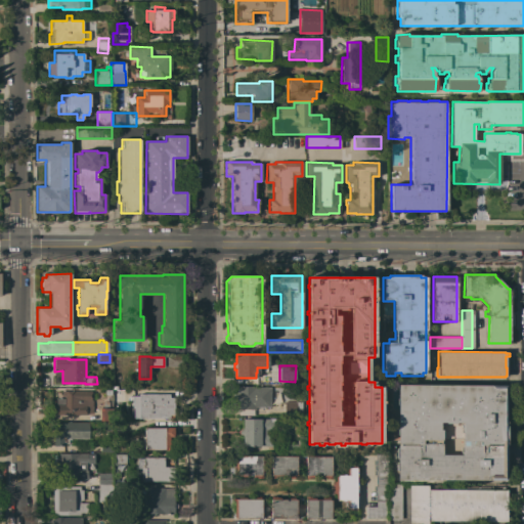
[(396,480),(397,385),(506,385),(506,422),(507,422),(507,433),(514,433),(514,437),(507,437),(507,444),(505,444),(505,480),(396,480)]
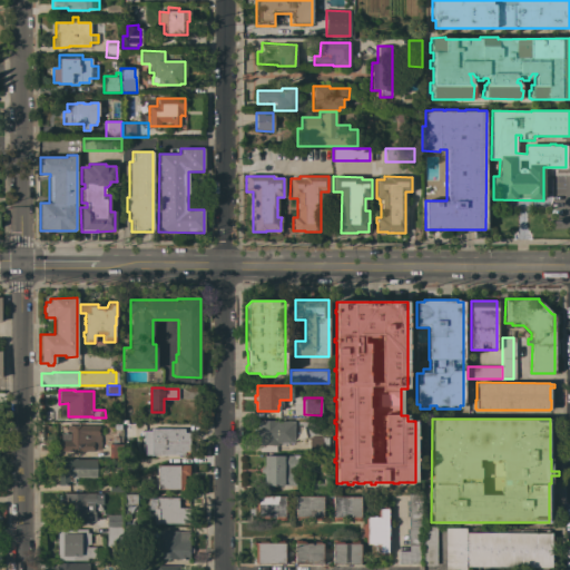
[(135,424),(134,436),(123,436),(124,420),(127,420),(126,424),(135,424)]
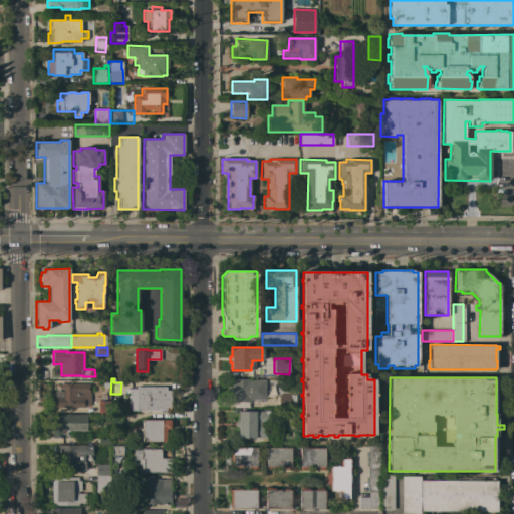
[(265,400),(250,400),(250,402),(232,402),(232,379),(265,379),(265,400)]
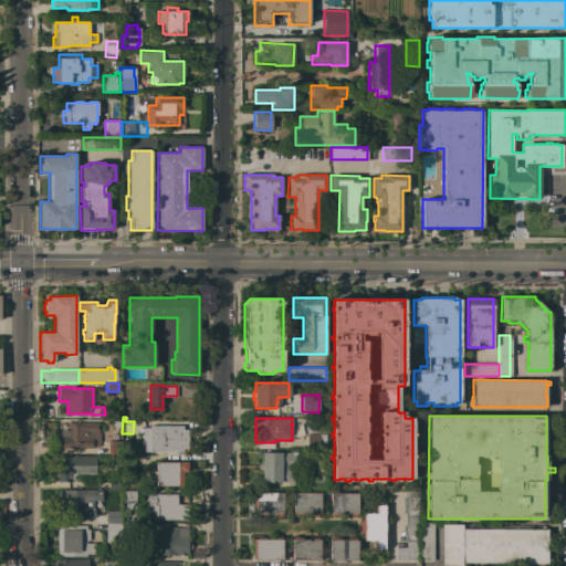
[(72,422),(97,422),(97,432),(100,432),(100,446),(92,446),(92,448),(59,448),(59,438),(60,438),(60,430),(70,430),(70,427),(72,422)]
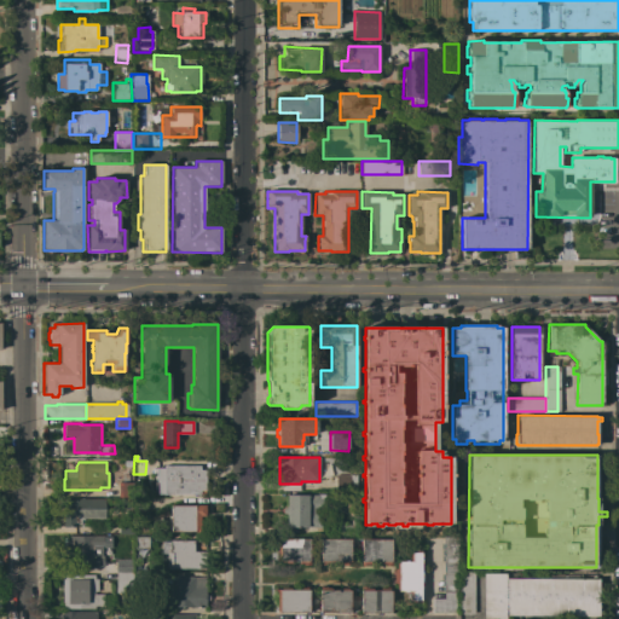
[(200,466),(200,470),(204,470),(204,490),(200,490),(200,495),(163,495),(163,466),(200,466)]
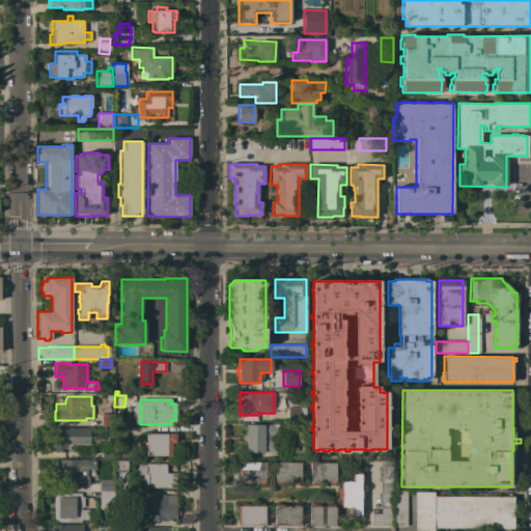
[(305,421),(287,421),(287,408),(305,407),(305,421)]
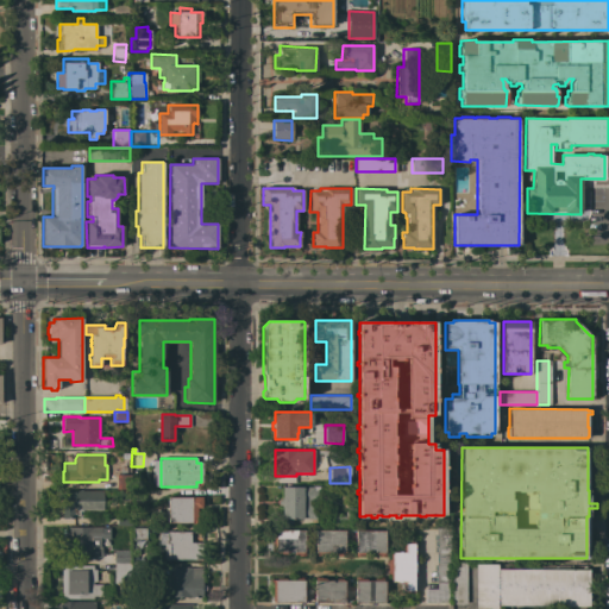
[(130,489),(115,489),(115,475),(120,475),(120,468),(125,468),(125,475),(130,475),(130,489)]
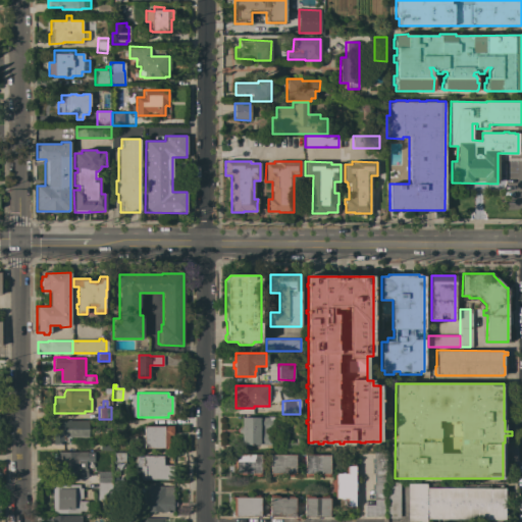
[(242,445),(242,433),(239,432),(239,428),(242,428),(242,417),(268,418),(268,417),(273,417),(273,428),(264,428),(264,433),(270,433),(270,445),(242,445)]
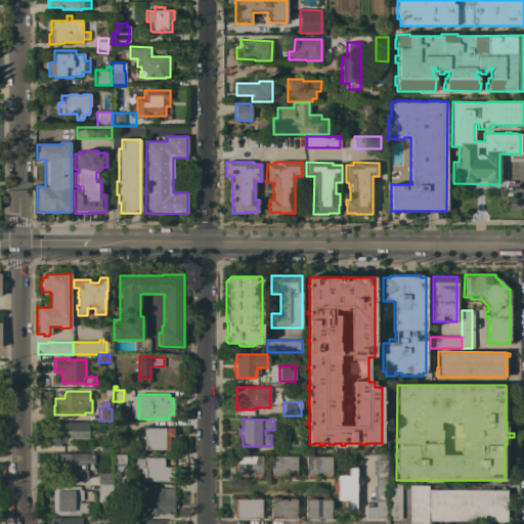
[(88,439),(71,439),(71,440),(69,440),(69,444),(62,444),(62,446),(53,446),(53,422),(88,423),(88,439)]
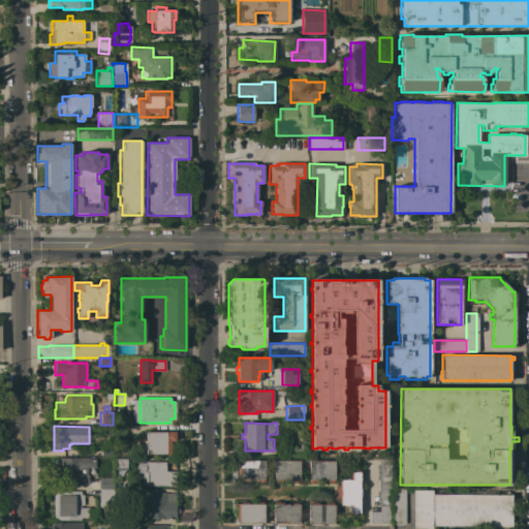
[(145,432),(175,432),(175,441),(170,441),(170,455),(146,455),(145,432)]
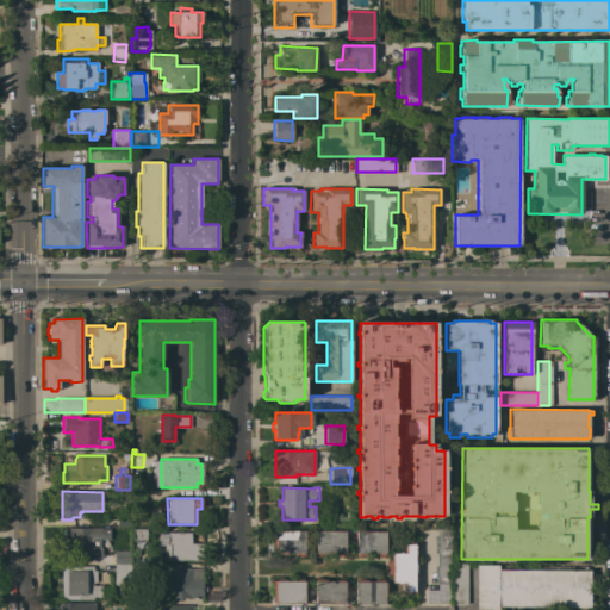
[(346,517),(346,512),(353,512),(353,528),(334,528),(334,517),(346,517)]
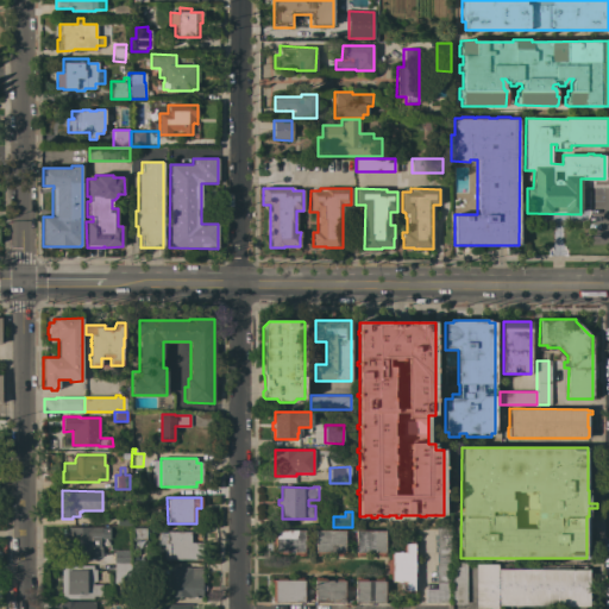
[(90,557),(90,559),(69,559),(70,527),(101,527),(101,528),(110,528),(110,539),(100,539),(100,546),(101,546),(101,557),(90,557)]
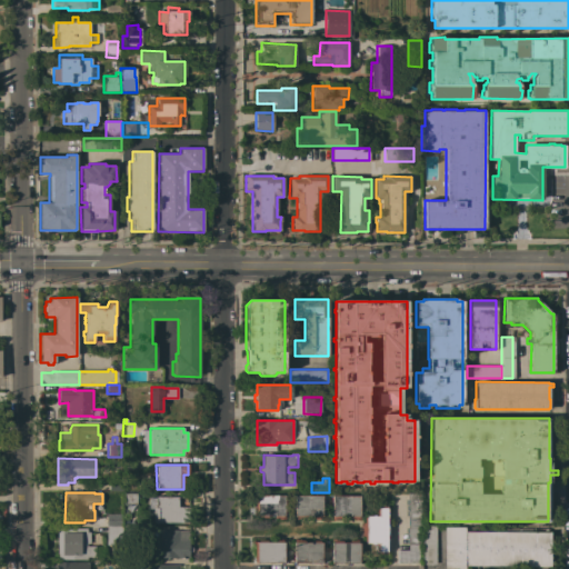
[(123,505),(123,492),(136,492),(136,505),(123,505)]
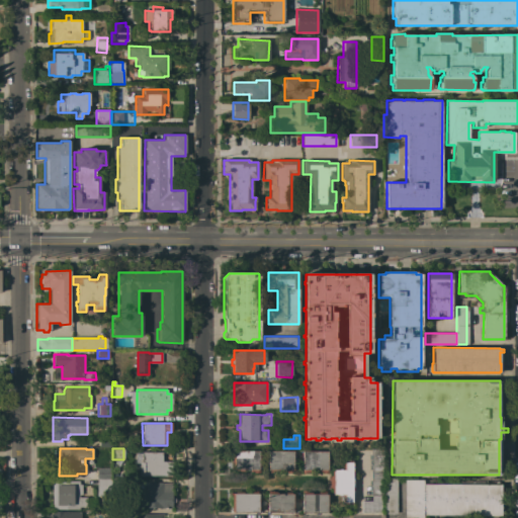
[(361,512),(361,501),(371,501),(370,449),(382,449),(382,512),(361,512)]
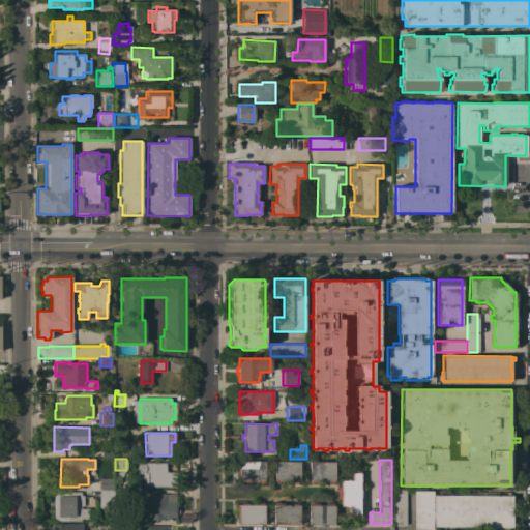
[(259,484),(259,482),(255,482),(255,480),(237,480),(237,478),(236,478),(236,472),(237,472),(237,461),(265,462),(265,484),(259,484)]
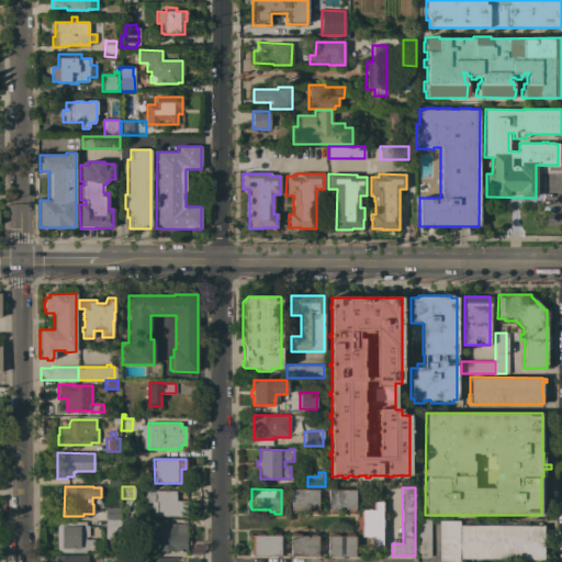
[(318,514),(312,514),(312,512),(306,512),(306,510),(301,510),(301,512),(300,512),(300,513),(291,514),(290,490),(318,490),(318,514)]
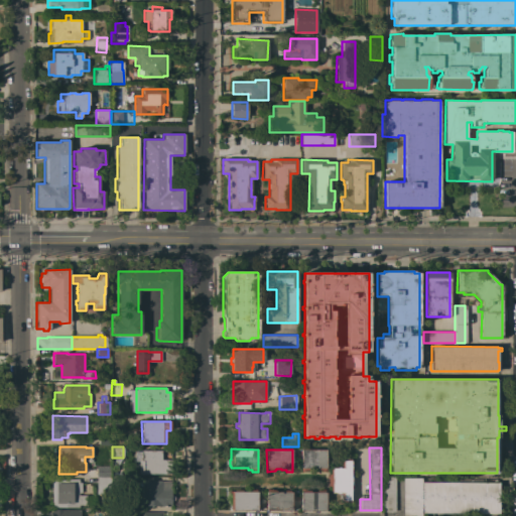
[(326,469),(325,469),(325,470),(324,470),(324,472),(315,472),(315,469),(310,469),(310,470),(306,470),(306,472),(300,472),(300,449),(326,449),(326,469)]
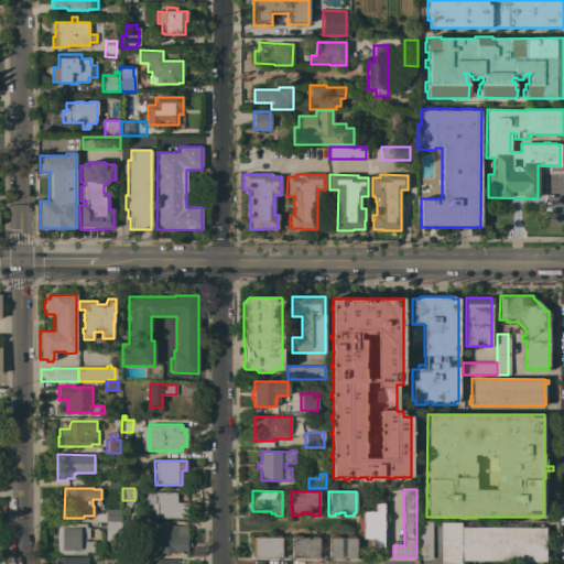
[(151,519),(151,505),(147,505),(147,494),(154,494),(154,492),(176,492),(176,502),(186,502),(186,519),(151,519)]
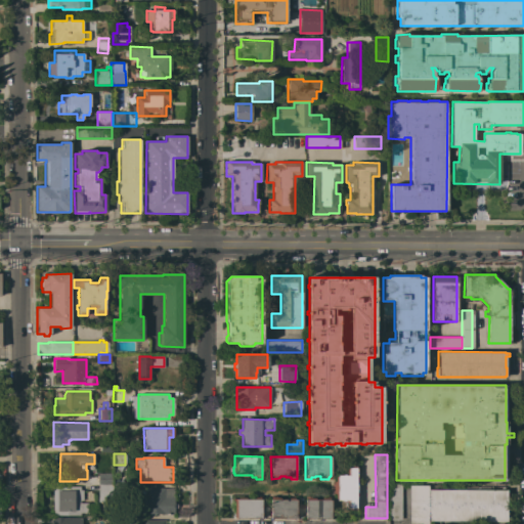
[(348,468),(348,466),(355,466),(355,468),(356,468),(356,482),(358,482),(358,493),(356,493),(356,509),(355,509),(355,510),(348,510),(348,509),(346,509),(346,500),(337,500),(337,498),(335,498),(335,491),(337,491),(337,484),(336,484),(336,475),(348,475),(348,473),(346,473),(346,468),(348,468)]
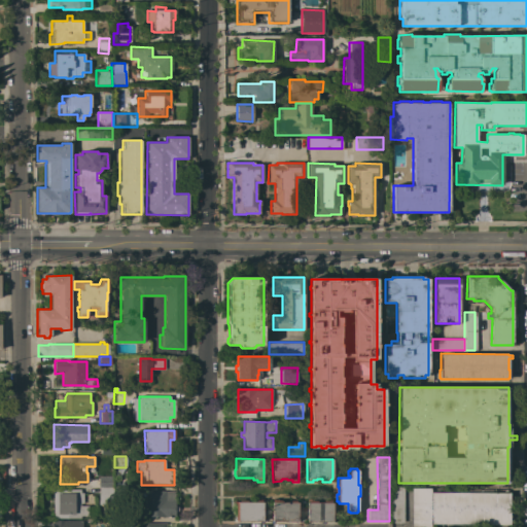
[(98,487),(98,476),(112,476),(112,486),(111,486),(111,487),(98,487)]
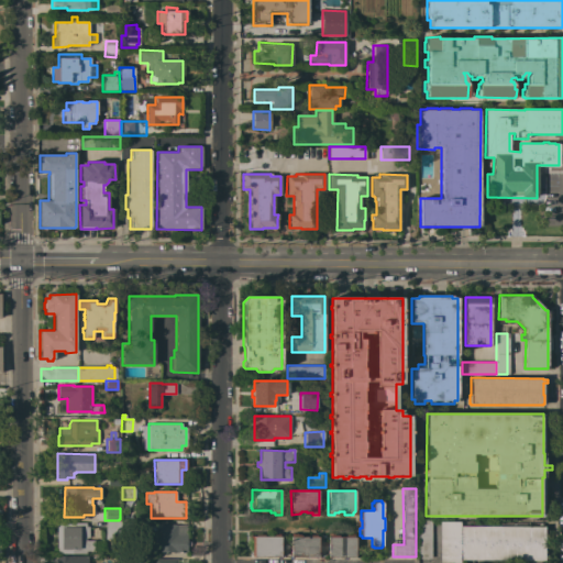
[(418,559),(418,519),(431,519),(431,559),(418,559)]
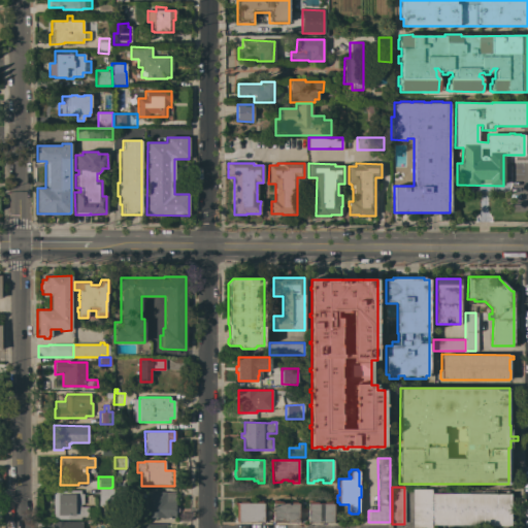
[(111,499),(112,499),(112,506),(98,506),(98,488),(111,488),(111,499)]
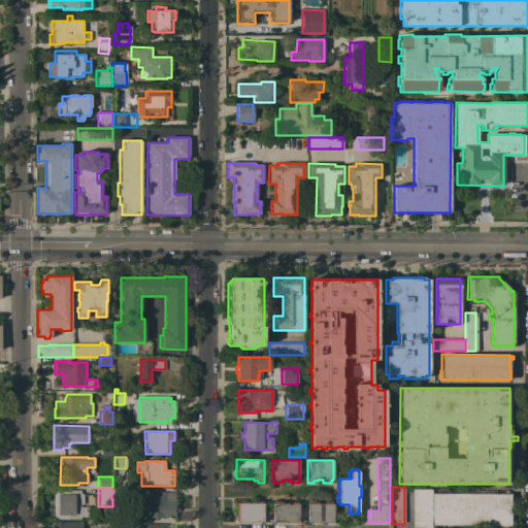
[(411,527),(413,489),(430,489),(430,493),(510,494),(510,525),(430,525),(430,527),(411,527)]
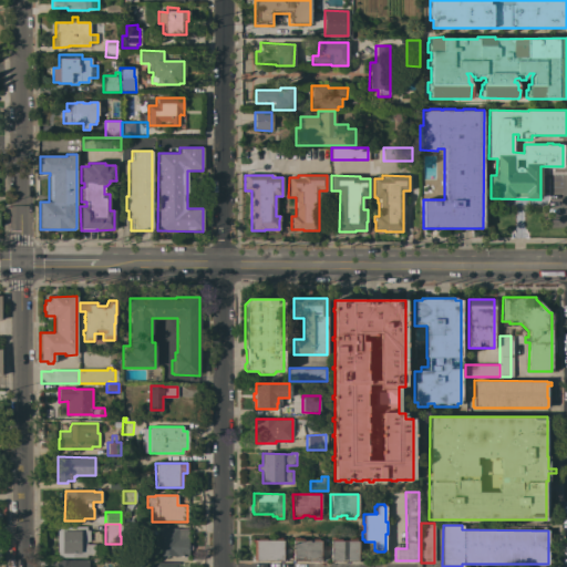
[(57,557),(57,529),(76,529),(76,526),(85,526),(85,531),(89,531),(89,542),(85,542),(85,544),(94,544),(94,555),(86,555),(86,558),(57,557)]
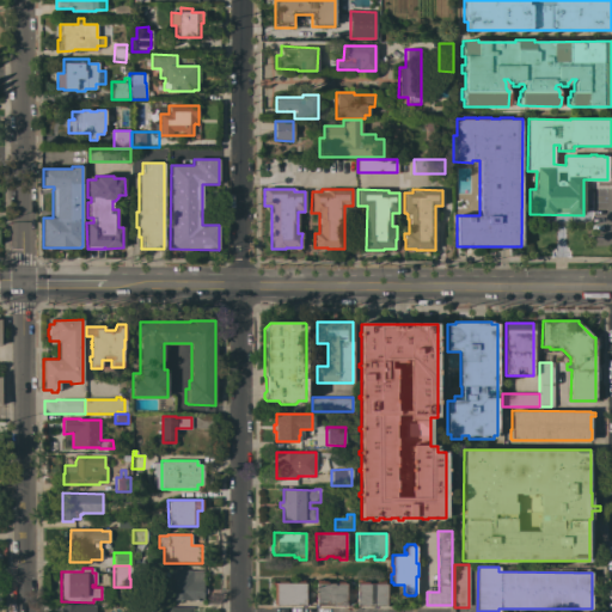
[(203,588),(204,588),(206,589),(206,592),(206,593),(203,594),(203,600),(161,600),(161,587),(169,587),(169,570),(203,570),(203,588)]
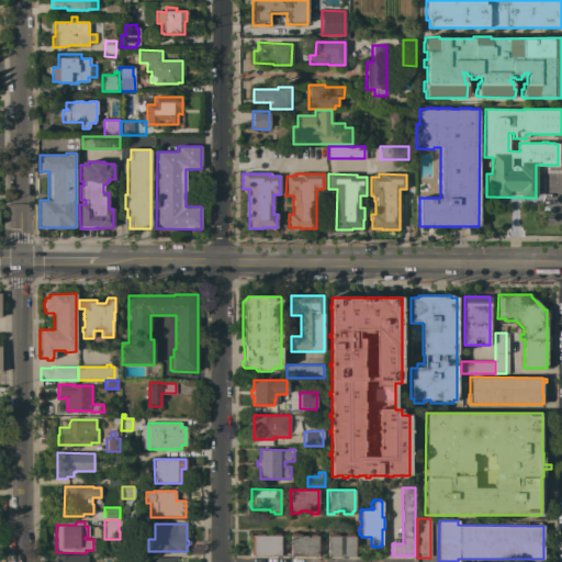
[(317,557),(290,557),(290,532),(298,532),(298,534),(301,534),(301,536),(307,536),(307,534),(316,534),(316,536),(317,536),(317,557)]
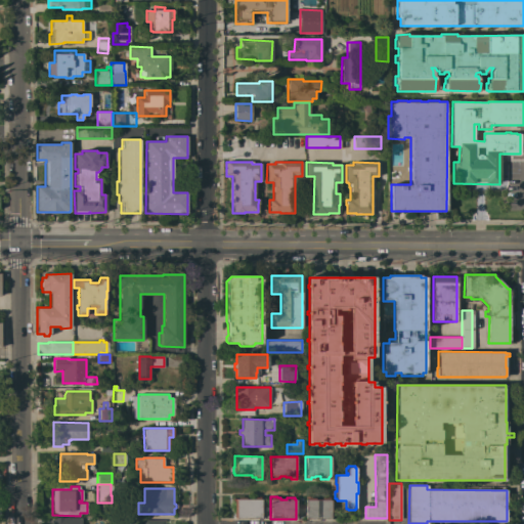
[(246,499),(261,499),(261,518),(234,518),(234,517),(233,517),(233,514),(234,514),(234,499),(237,499),(237,497),(246,497),(246,499)]
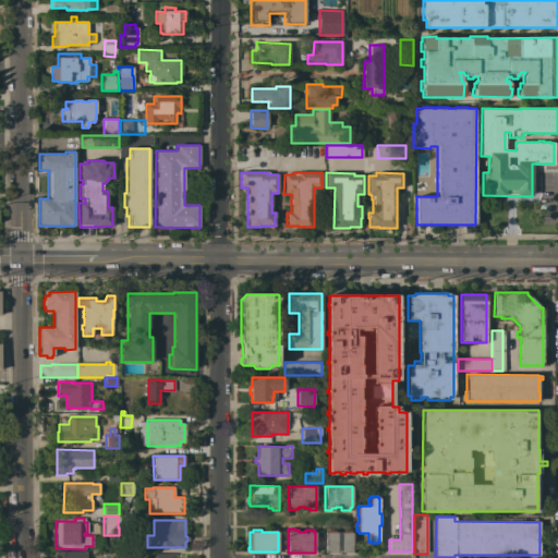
[(352,553),(325,553),(325,532),(341,532),(341,530),(350,531),(350,532),(352,532),(352,553)]
